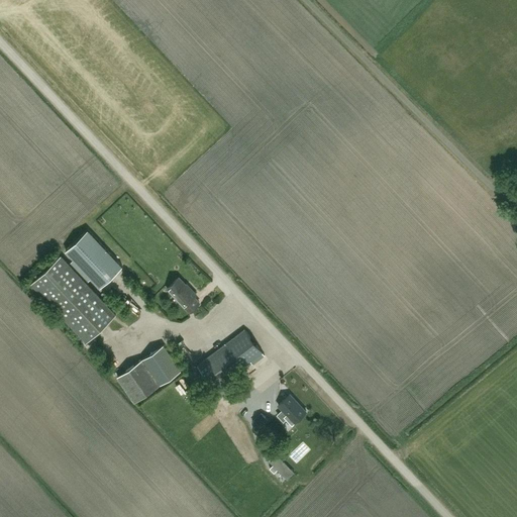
[(100,287),(122,267),(88,229),(66,250),(74,260),(71,263),(88,281),(92,278),(100,287)]
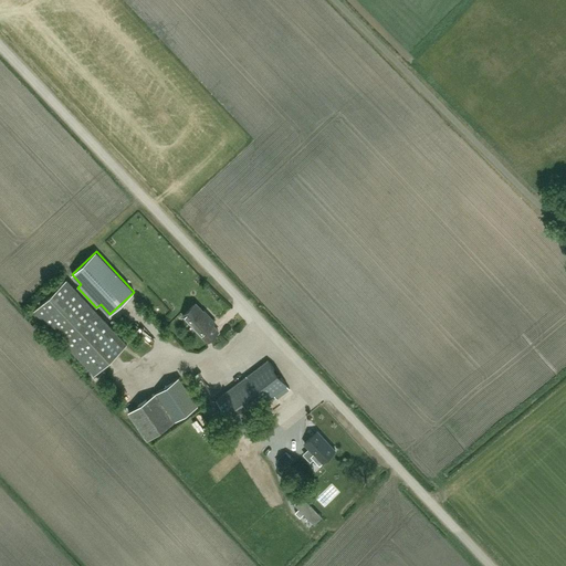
[(127,344),(66,279),(34,310),(95,374),(127,344)]
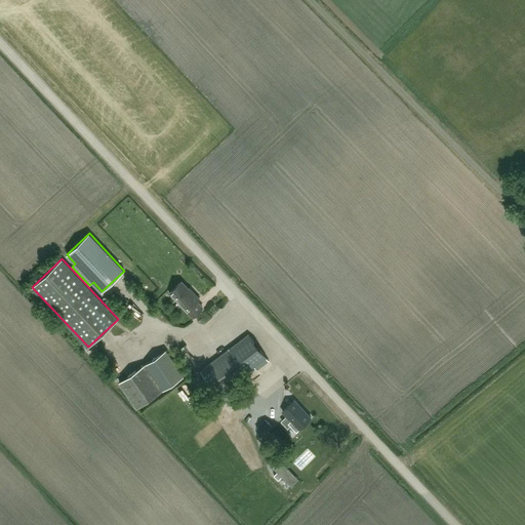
[(193,317),(203,308),(197,301),(199,298),(193,292),(192,293),(182,281),(170,292),(193,317)]
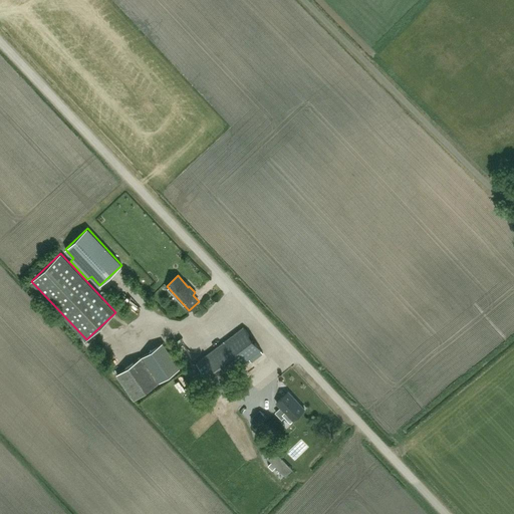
[(126,325),(130,331),(141,325),(138,319),(126,325)]
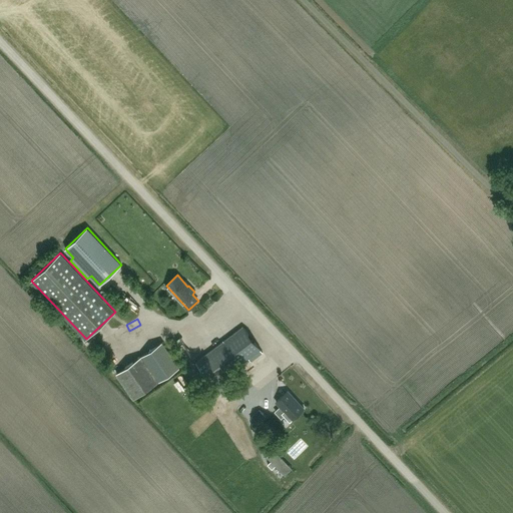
[(224,376),(261,350),(243,327),(196,362),(220,393),(231,385),(224,376)]
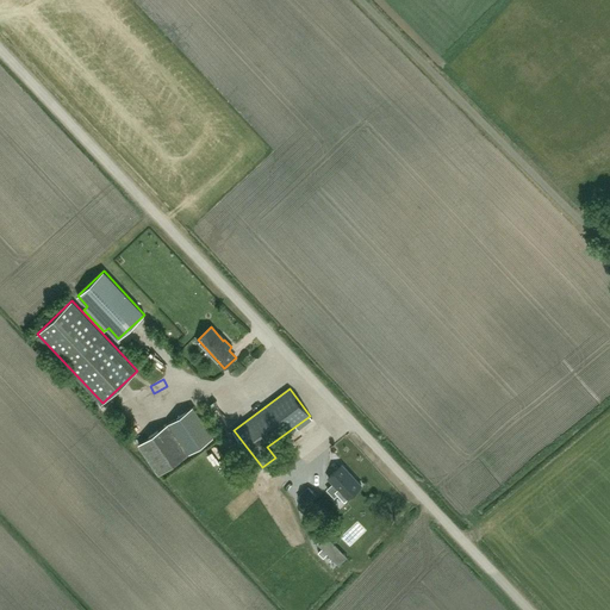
[(159,473),(213,436),(212,435),(193,406),(138,443),(159,473)]
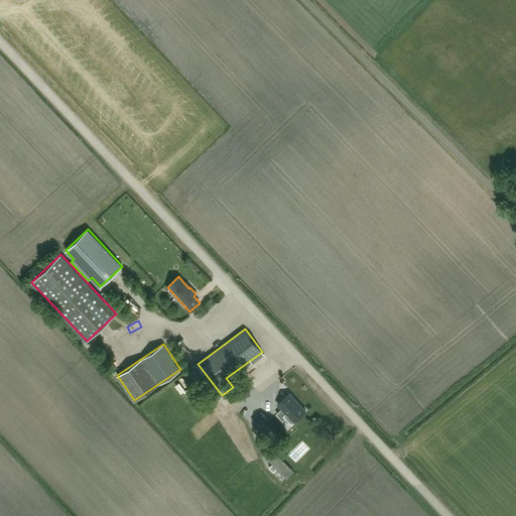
[(293,421),(305,410),(289,393),(277,404),(282,409),(277,414),(283,420),(288,415),(293,421)]
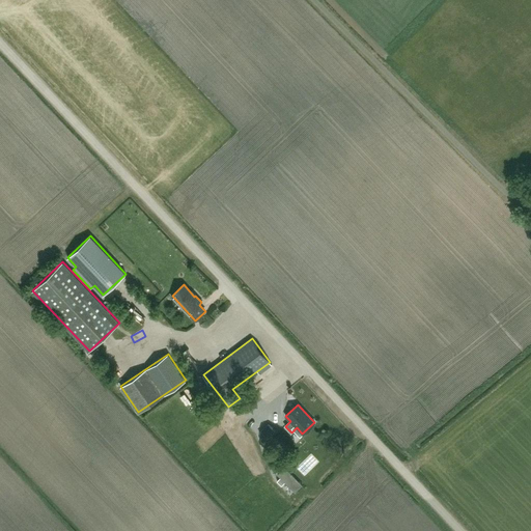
[(270,440),(278,431),(269,423),(261,431),(270,440)]
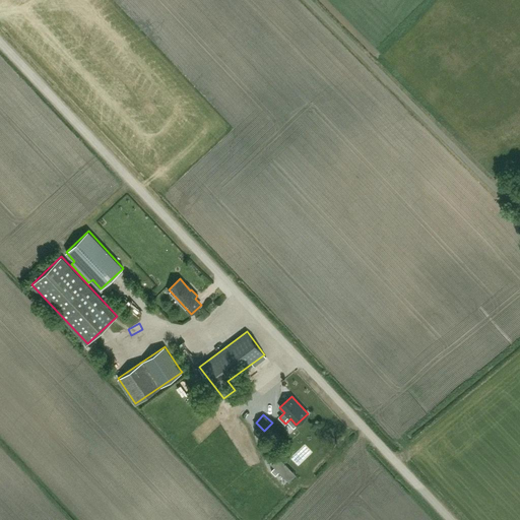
[(427,456),(420,458),(425,469),(432,466),(427,456)]
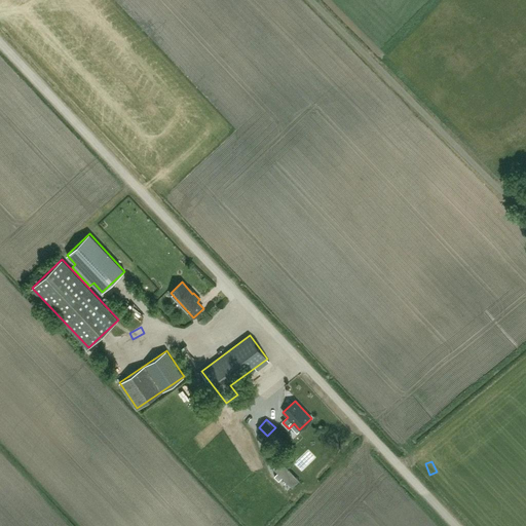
[(274,476),(278,481),(283,478),(292,487),(299,480),(283,462),(275,470),(277,473),(274,476)]
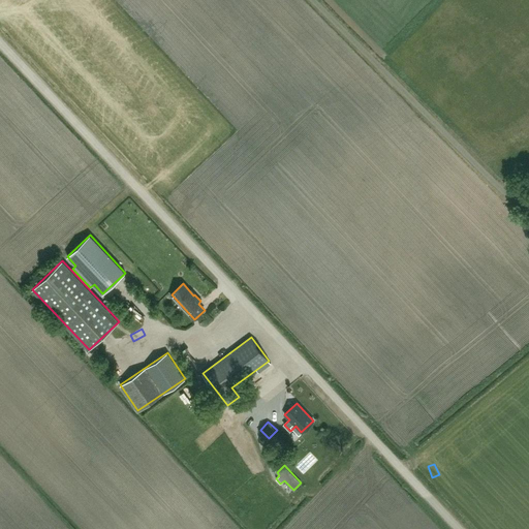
All buildings are outlined.
